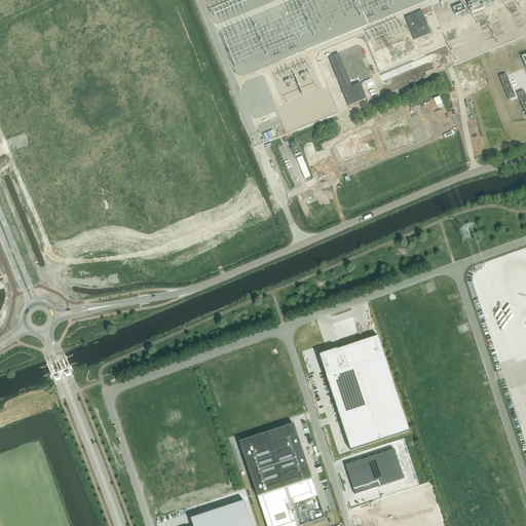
[(488,4),(499,2),(498,0),(480,0),(470,2),(471,8),(475,8),(476,12),(489,9),(488,4)]
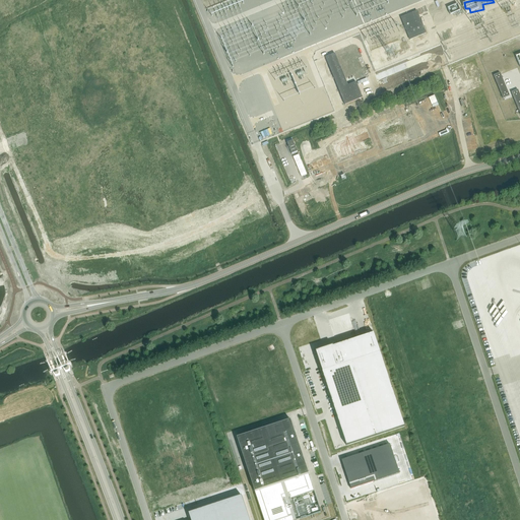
[(449,8),(451,14),(464,10),(461,3),(449,8)]
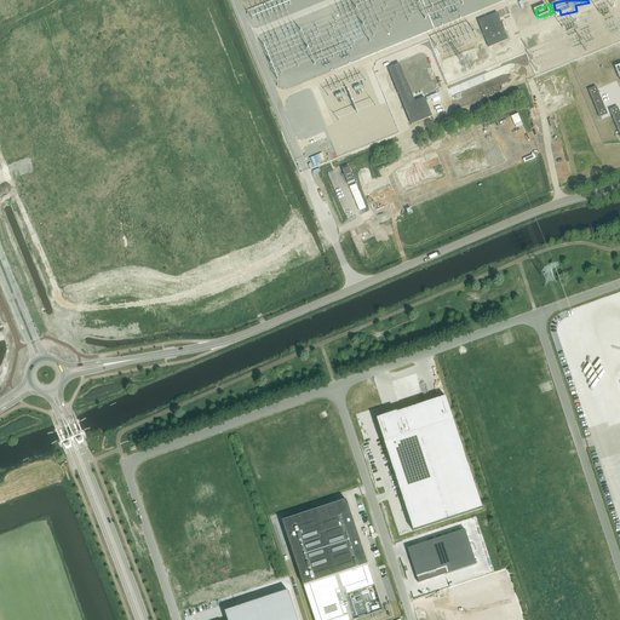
[(481,29),(489,47),(507,40),(498,15),(497,13),(478,21),(481,29)]
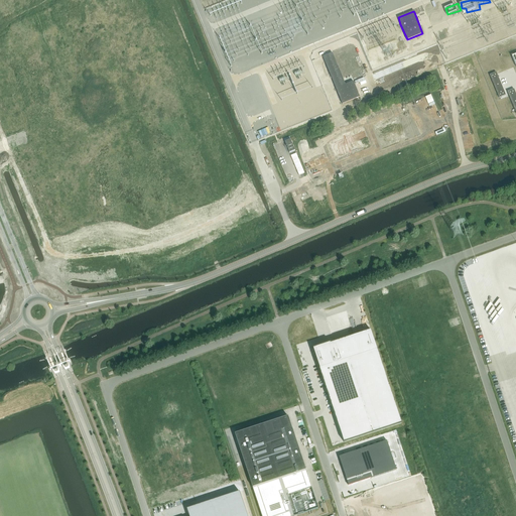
[(333,53),(324,56),(343,104),(360,97),(354,82),(346,85),(333,53)]
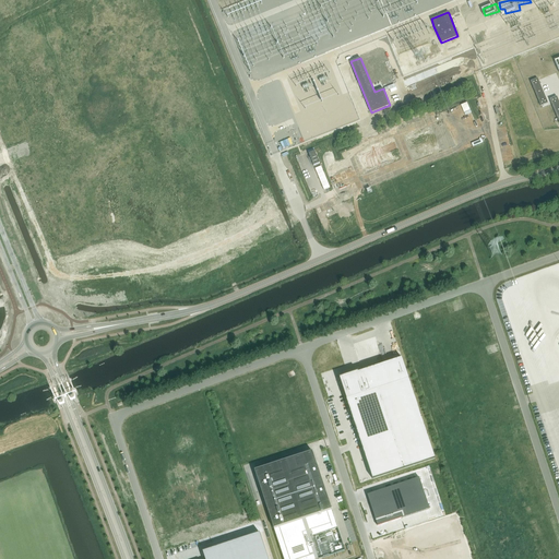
[(537,80),(531,82),(540,106),(547,104),(537,80)]
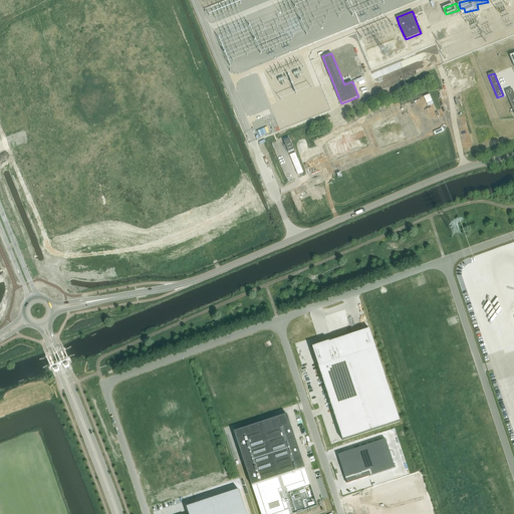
[(239,93),(264,84),(261,77),(237,86),(239,93)]
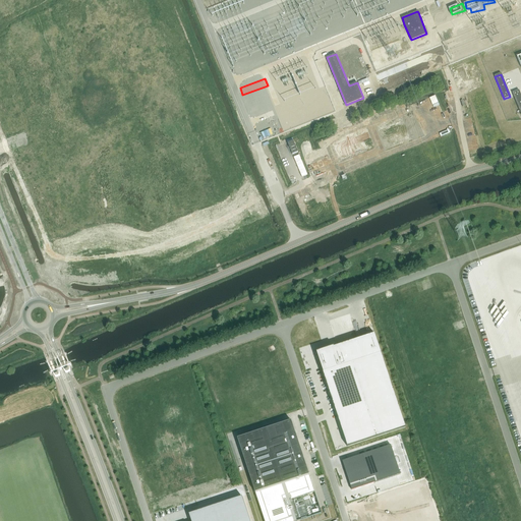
[(293,141),(288,143),(292,155),(298,152),(293,141)]
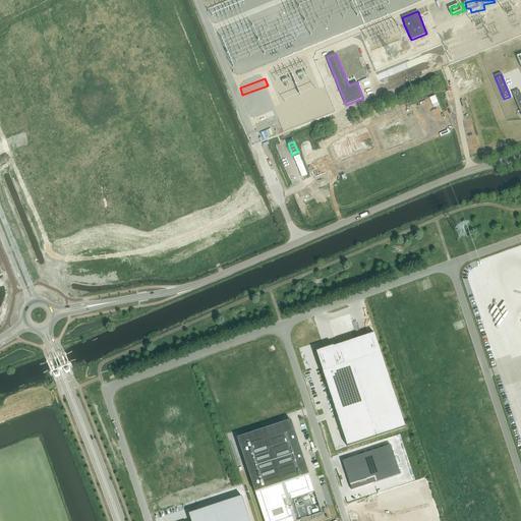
[(374,333),(315,352),(347,447),(405,427),(374,333)]
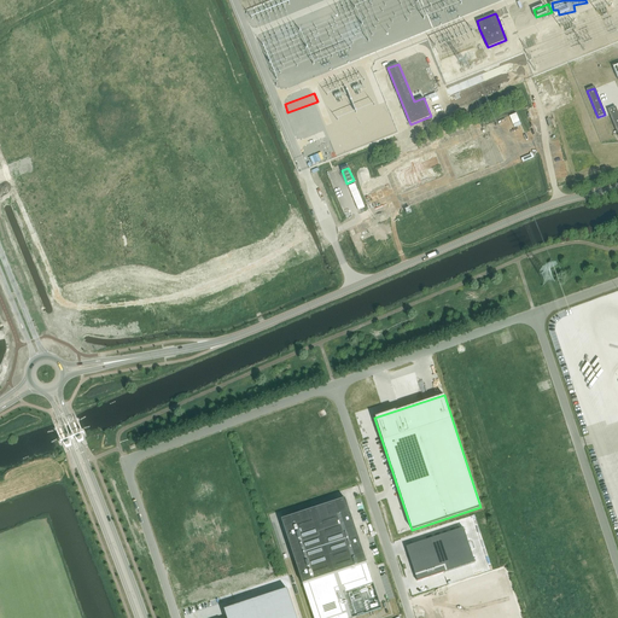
[(334,573),(366,563),(349,509),(345,499),(313,509),(334,573)]
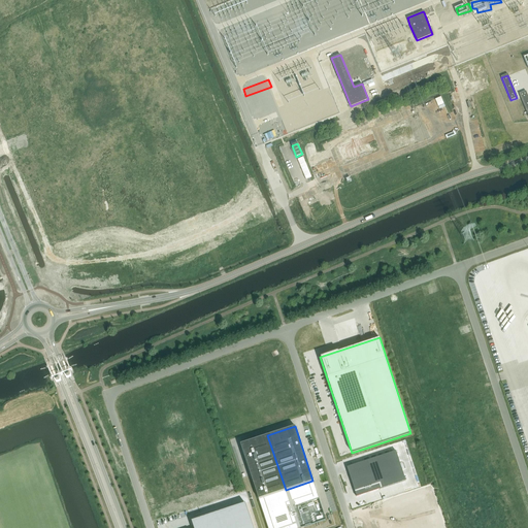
[(267,435),(260,437),(240,444),(259,499),(274,494),(286,490),(267,435)]
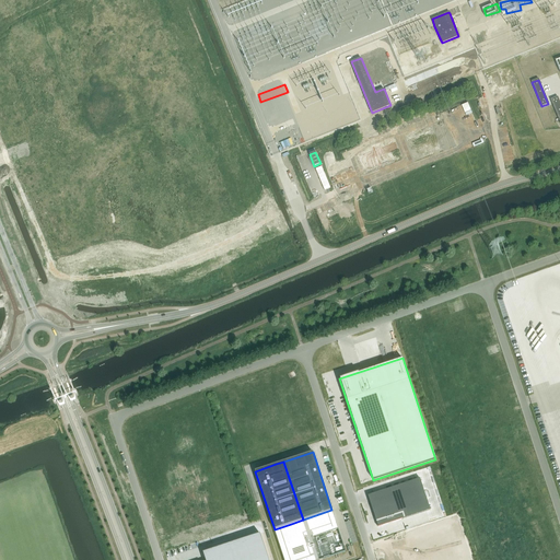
[(419,478),(368,494),(377,526),(430,509),(419,478)]
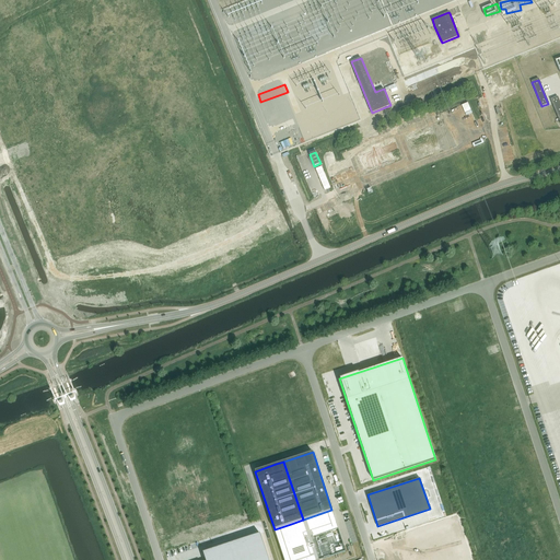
[(291,524),(275,529),(284,559),(318,559),(312,538),(338,529),(331,510),(303,520),(291,524)]
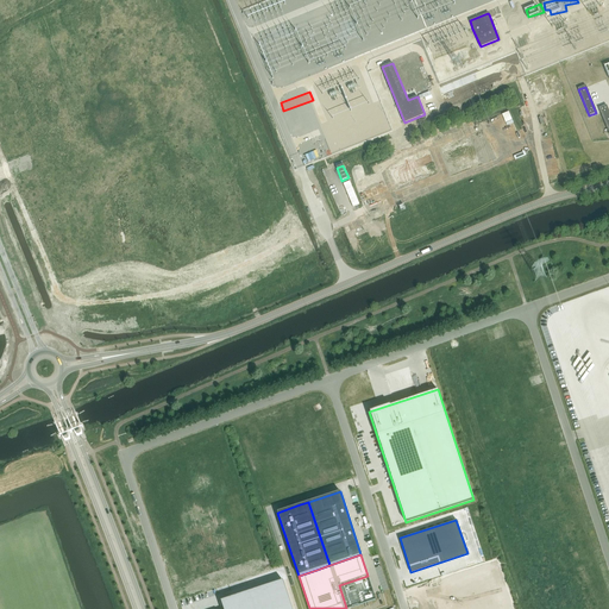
[(443,592),(429,596),(433,608),(510,608),(496,563),(439,582),(443,592)]
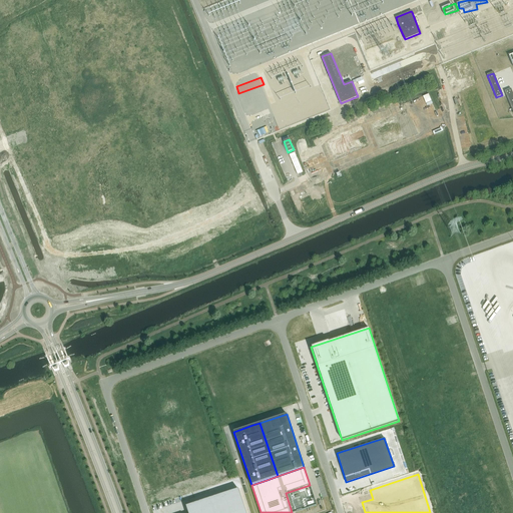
[(245,512),(238,489),(185,506),(187,512),(245,512)]
